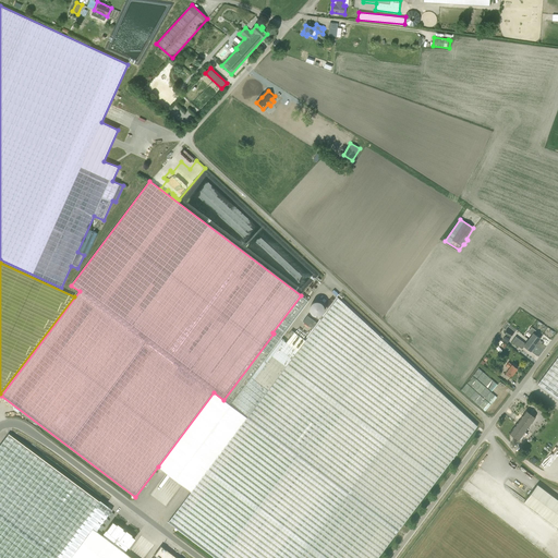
[(206,473),(192,492),(169,522),(216,557),(377,557),(477,426),(338,298),(305,341),(206,473)]
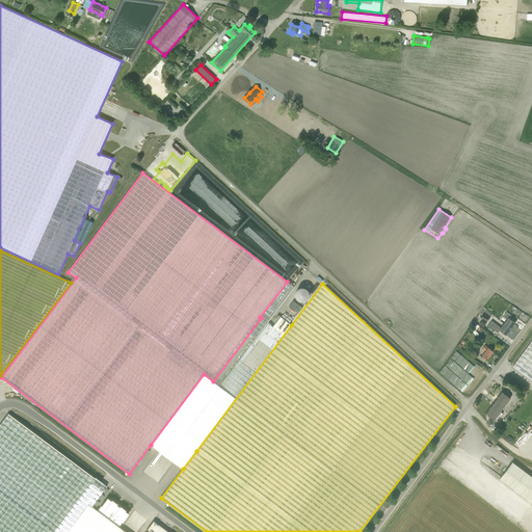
[(302,308),(298,304),(293,301),(289,307),(294,310),(298,314),(302,308)]
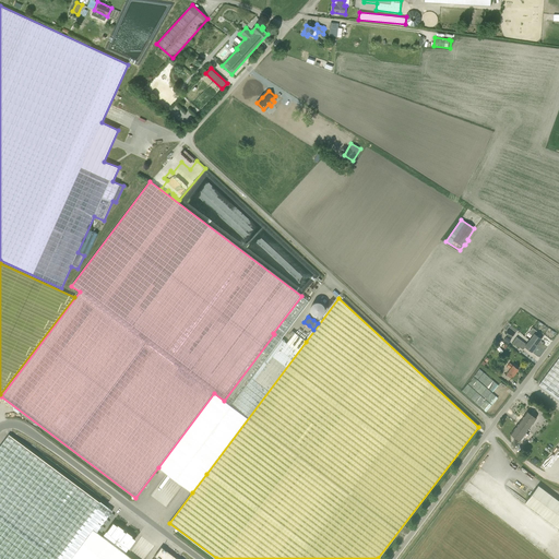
[(536,345),(542,339),(535,334),(537,331),(533,328),(528,332),(533,336),(530,341),(536,345)]
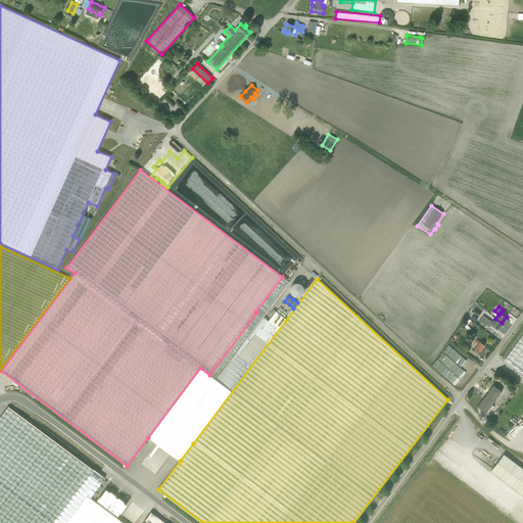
[(269,321),(264,317),(256,313),(209,375),(200,368),(148,437),(180,461),(193,443),(286,320),(274,310),(271,313),(273,315),(269,321)]
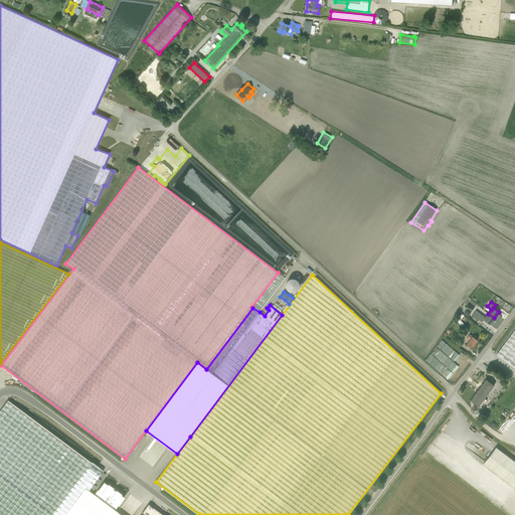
[(484,319),(490,324),(494,318),(488,314),(486,317),(476,310),(473,315),(482,322),(484,319)]
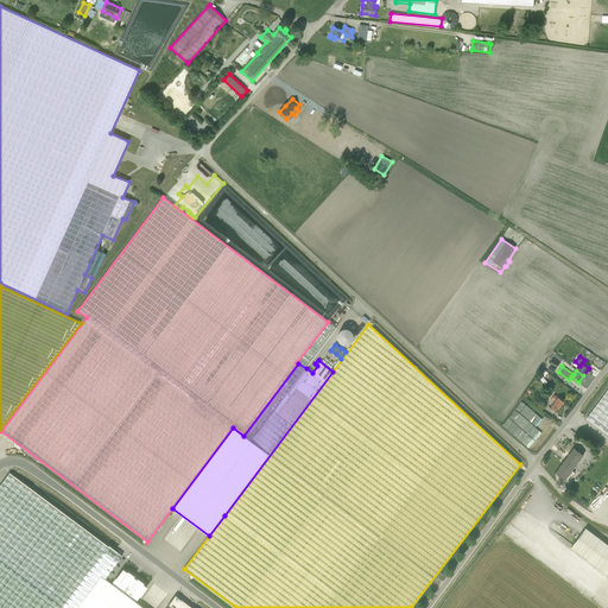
[(607,388),(586,419),(607,435),(607,388)]
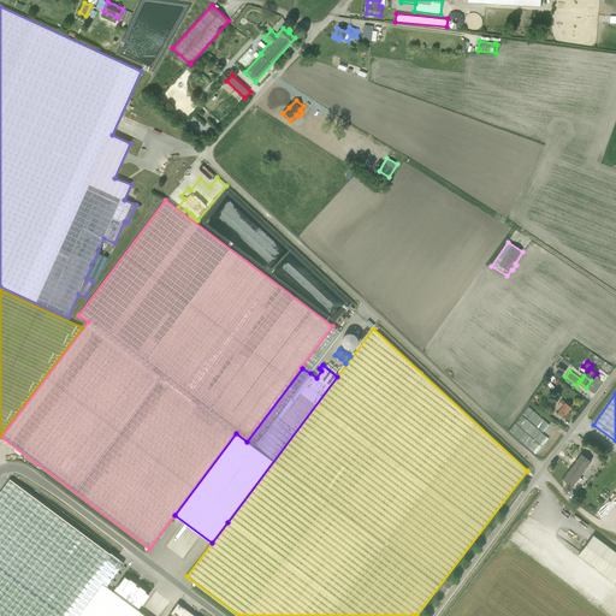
[(566,415),(572,407),(566,402),(566,403),(561,401),(558,403),(562,407),(560,410),(566,415)]
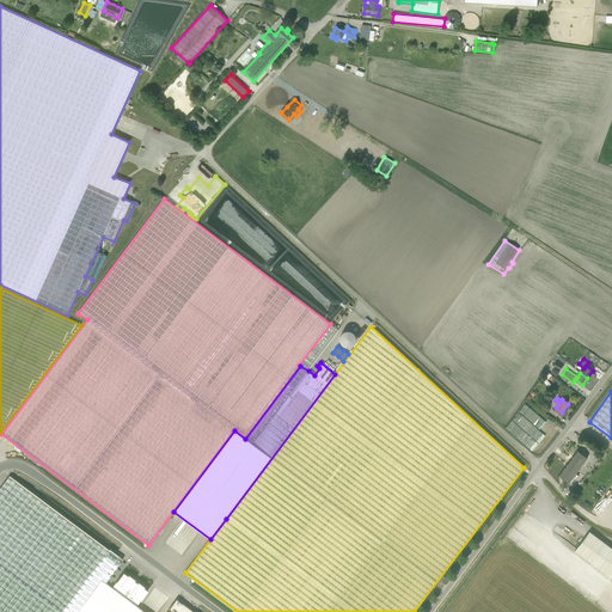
[(526,404),(505,427),(532,451),(546,435),(539,429),(546,422),(526,404)]
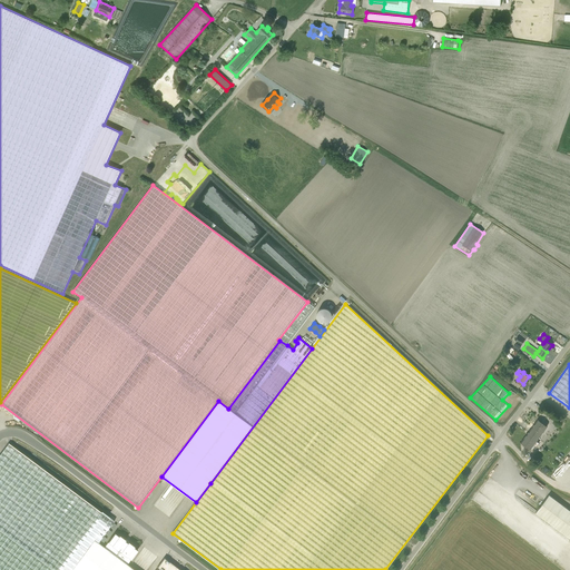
[(547,426),(538,420),(529,432),(538,439),(547,426)]
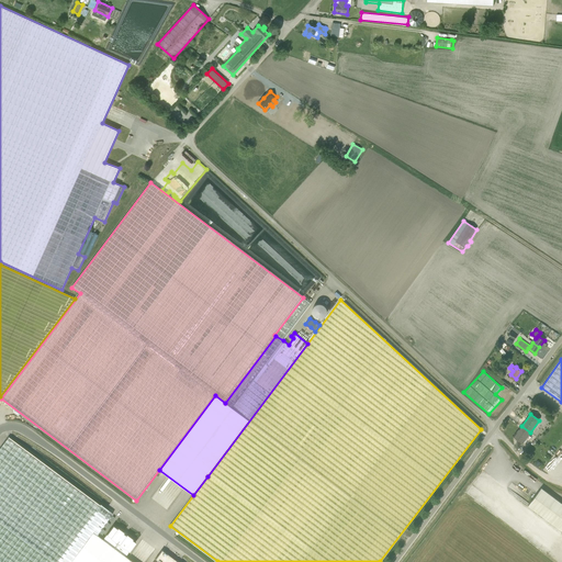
[(521,426),(513,437),(523,444),(530,433),(521,426)]
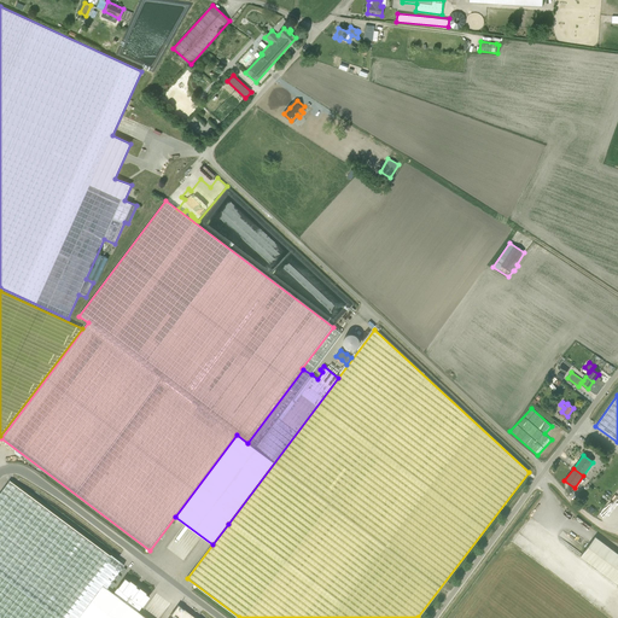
[(77,617),(103,586),(106,588),(124,565),(110,554),(110,555),(42,505),(41,506),(10,481),(0,493),(0,617),(77,617)]
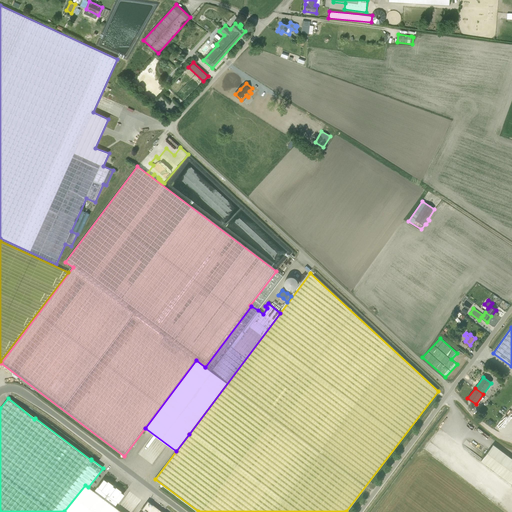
[(37,416),(36,418),(50,428),(51,426),(37,416)]
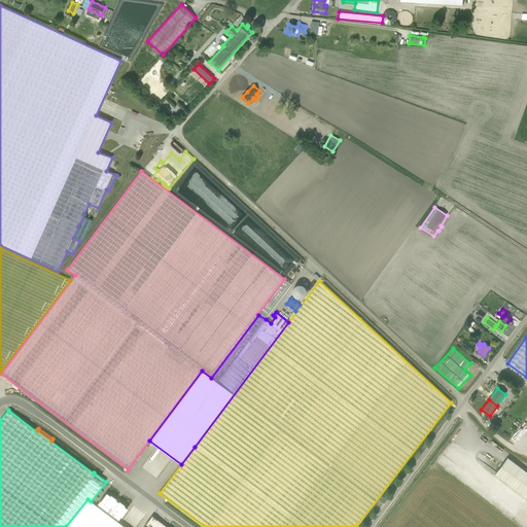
[(150,457),(142,467),(157,478),(154,475),(155,472),(153,470),(154,468),(155,469),(157,465),(155,463),(156,461),(150,457)]
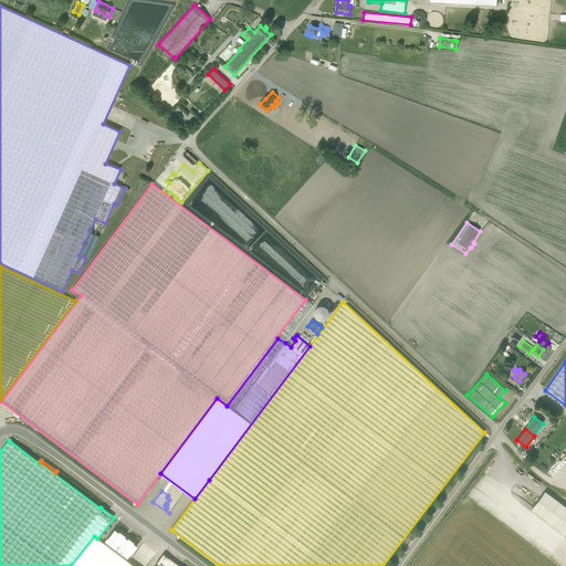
[(565,535),(565,506),(545,492),(532,510),(565,535)]
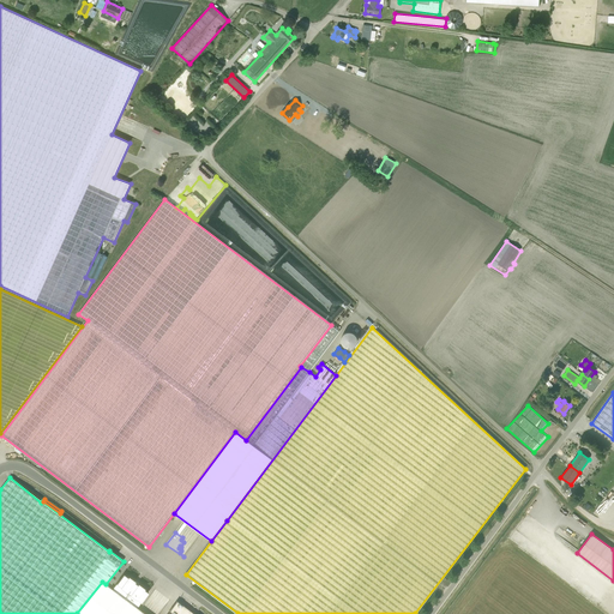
[(145,613),(137,608),(148,593),(143,589),(144,589),(138,584),(138,585),(133,582),(134,582),(128,577),(128,578),(124,575),(113,589),(106,584),(102,582),(77,613),(145,613)]
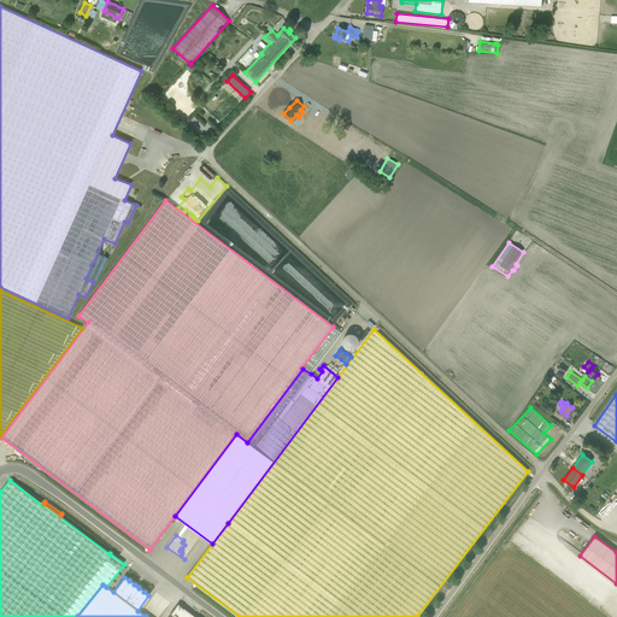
[(195,616),(183,609),(177,604),(170,615),(174,616),(195,616)]
